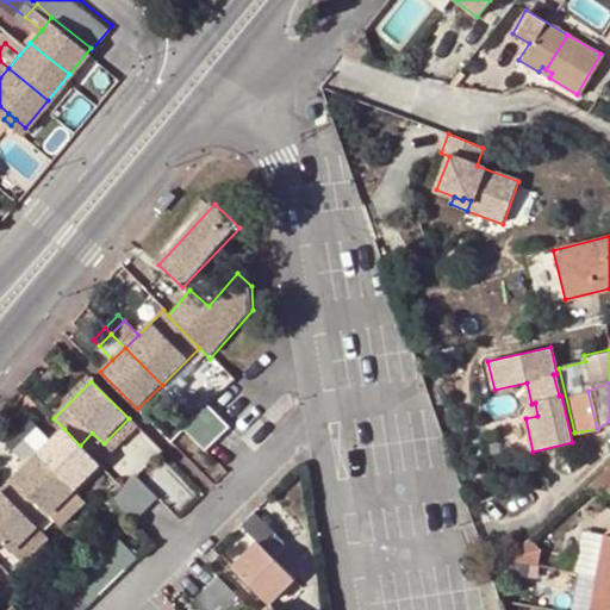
[(207,405),(194,418),(217,441),(230,429),(219,418),(207,405)]
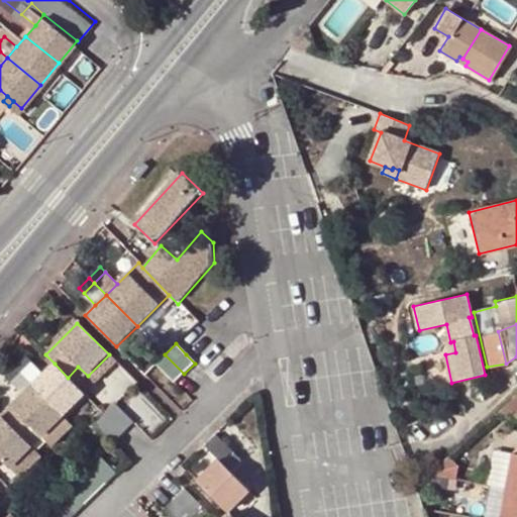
[(109,354),(88,376),(96,384),(117,363),(109,354)]
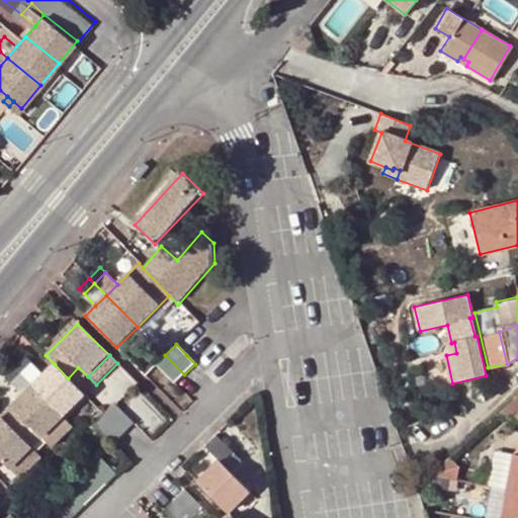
[(184,374),(165,355),(155,364),(175,384),(184,374)]
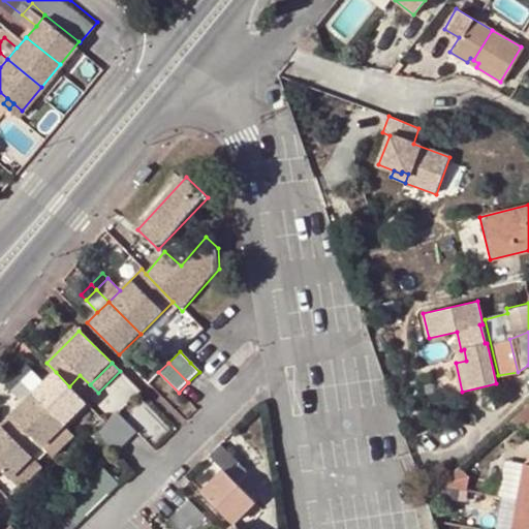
[(28,366),(16,377),(22,384),(34,372),(28,366)]
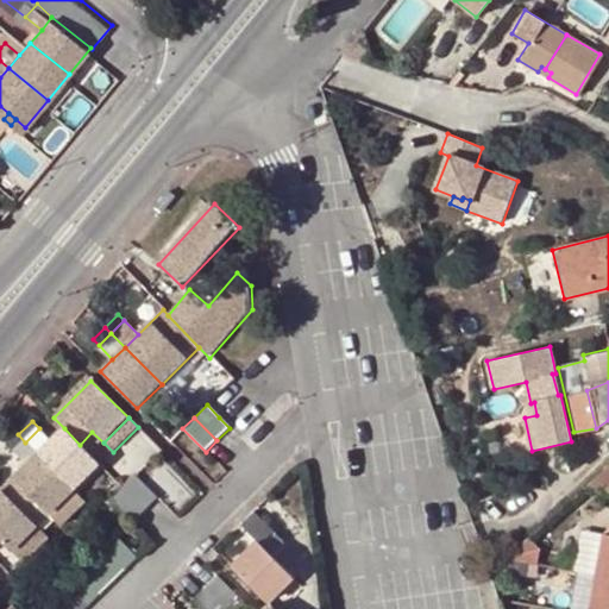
[(90,456),(80,445),(64,428),(38,454),(74,493),(100,466),(90,456)]
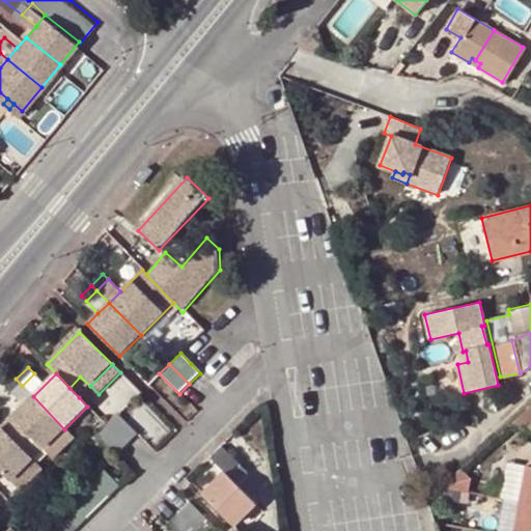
[(80,376),(70,388),(79,397),(90,386),(80,376)]
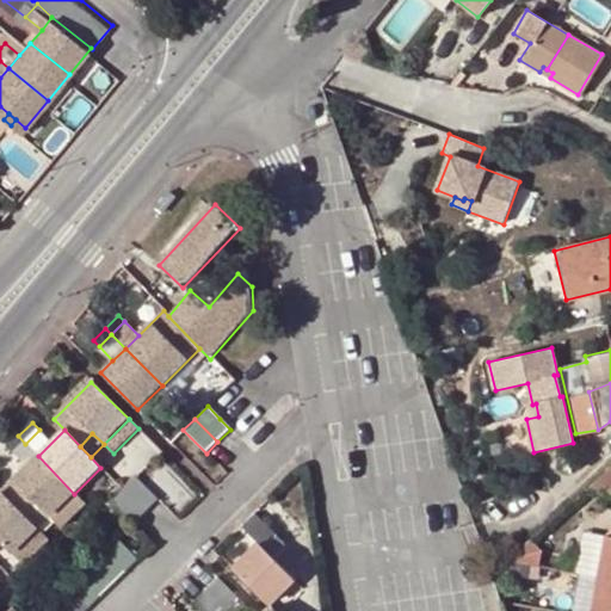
[(13,455),(25,444),(18,436),(6,446),(13,455)]
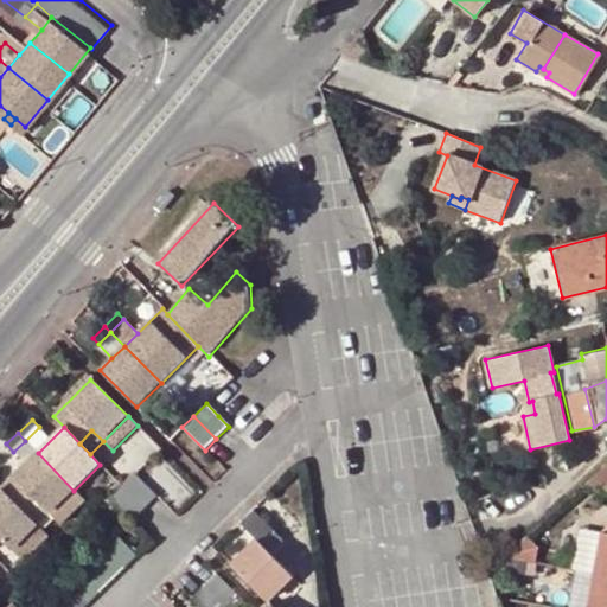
[(50,515),(74,491),(38,453),(0,490),(37,528),(50,515)]
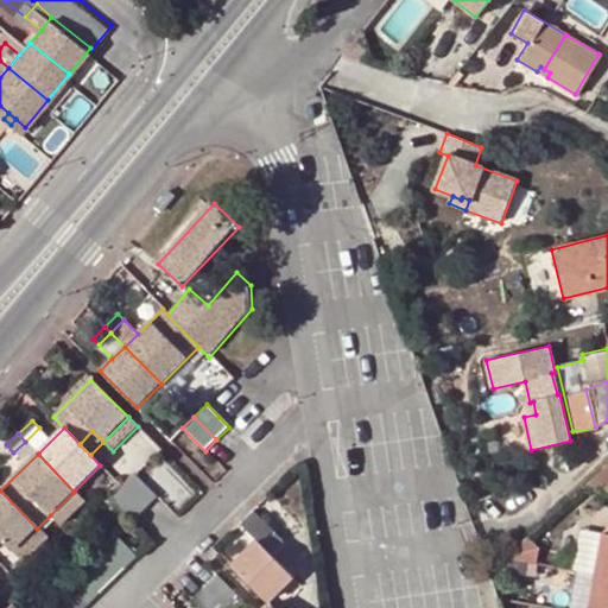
[(607,464),(594,477),(607,492),(607,464)]
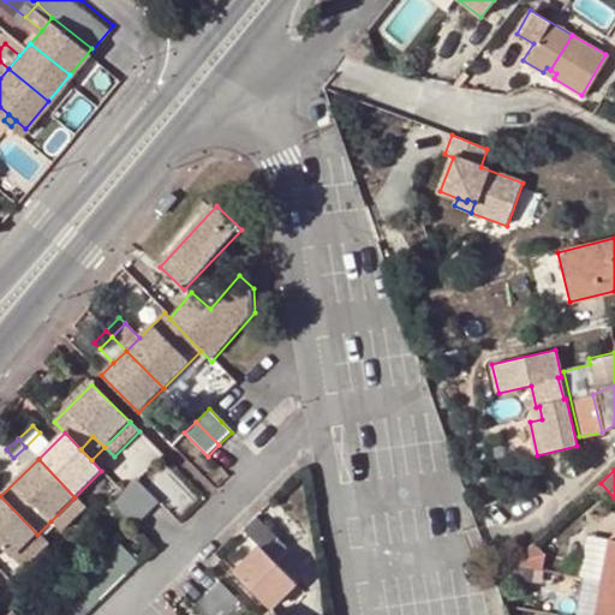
[(137,482),(124,494),(145,517),(159,505),(137,482)]
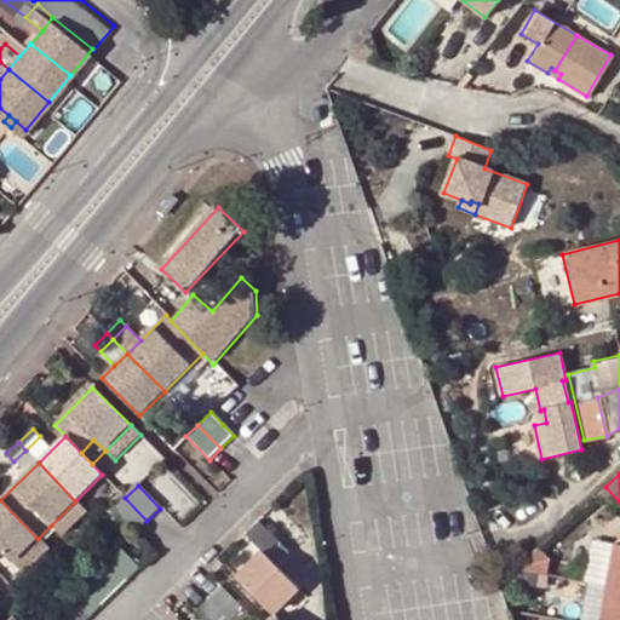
[(147,521),(125,498),(114,509),(136,532),(147,521)]
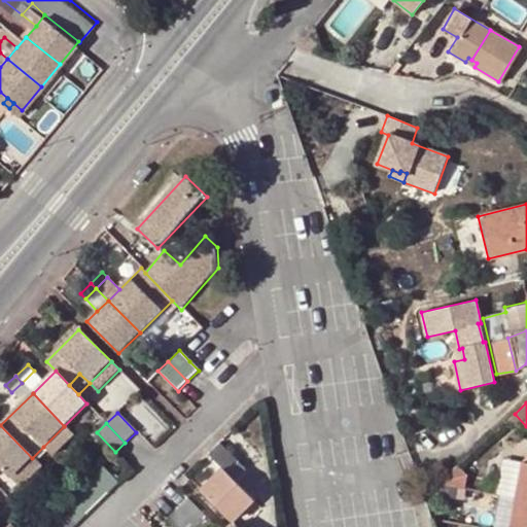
[(0,469),(2,468),(11,479),(32,458),(0,425),(0,469)]
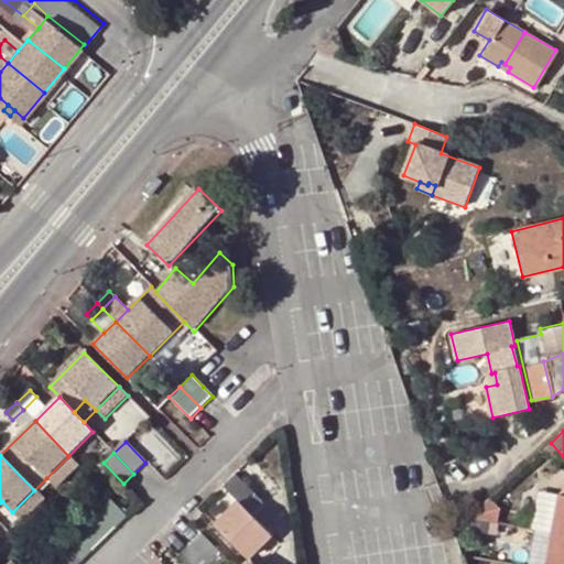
[(79,467),(68,456),(46,478),(57,488),(79,467)]
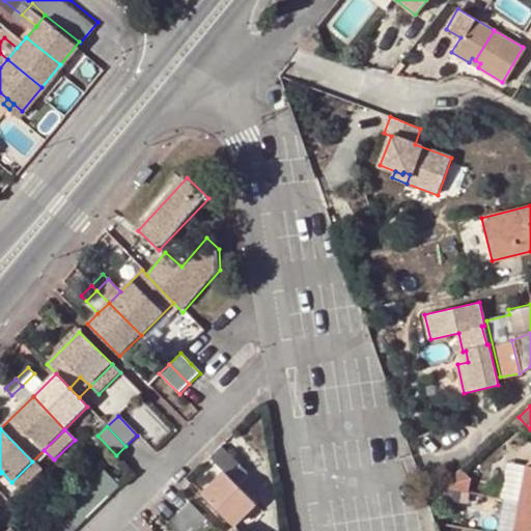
[(223,473),(203,493),(234,526),(256,505),(236,483),(247,474),(222,447),(211,458),(214,463),(223,473)]
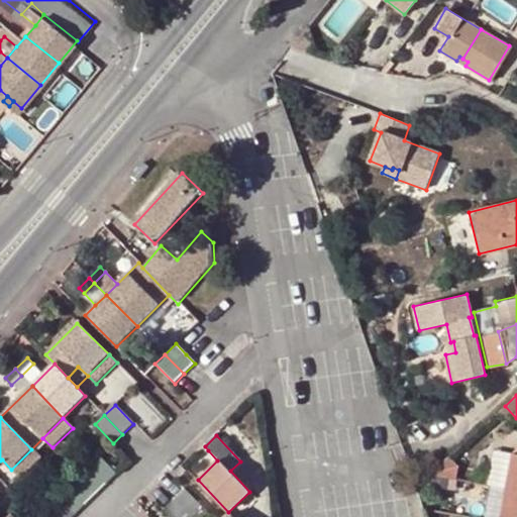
[(40,458),(31,449),(11,470),(20,479),(40,458)]
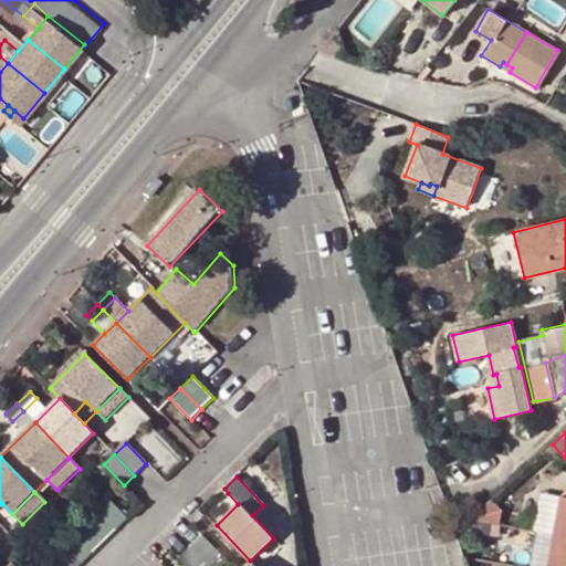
[(538,532),(558,536),(562,519),(556,519),(561,498),(540,493),(533,532),(538,532)]
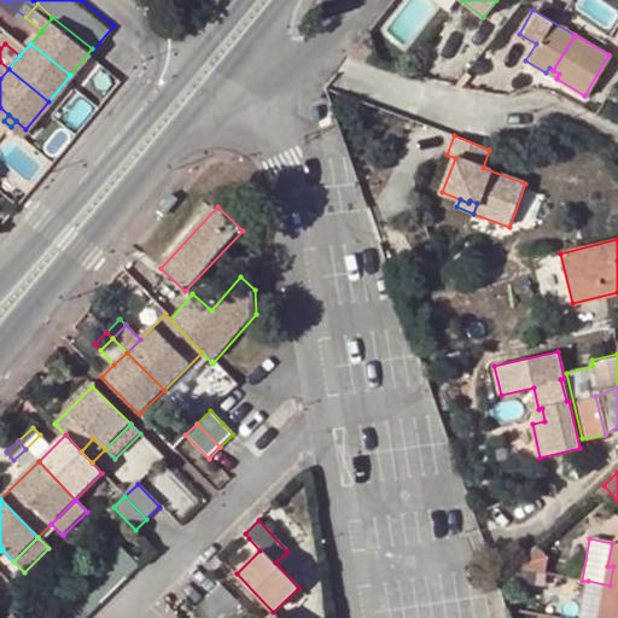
[(613,566),(610,586),(617,587),(617,541),(616,543),(612,543),(607,566),(613,566)]
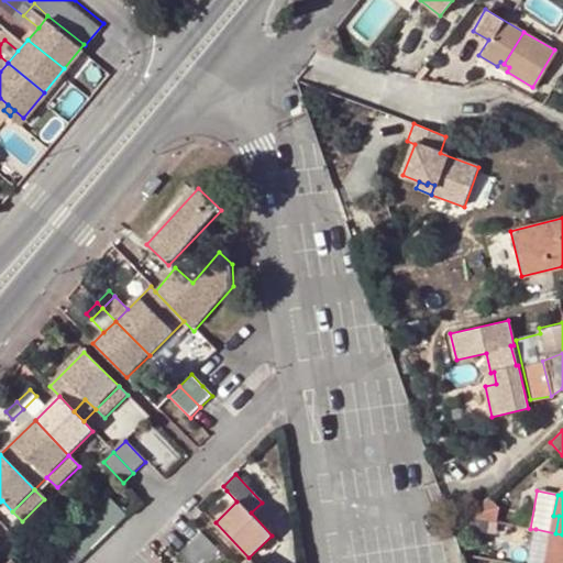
[(107,496),(95,507),(116,528),(128,517),(127,516),(107,496)]
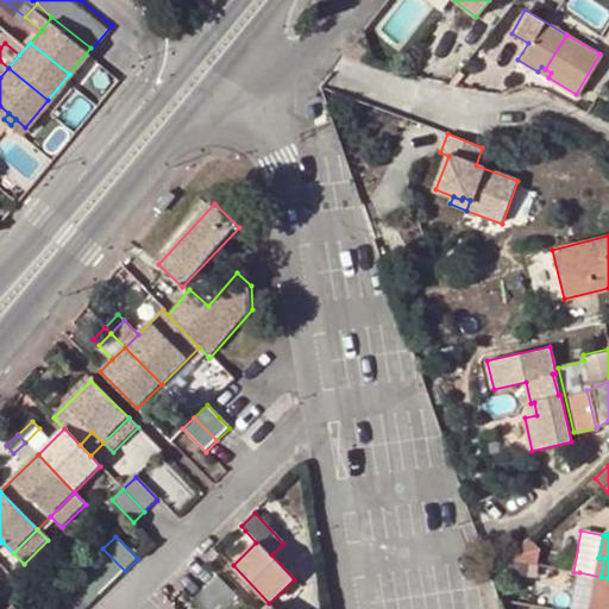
[(537,565),(540,550),(528,537),(502,559),(537,565)]
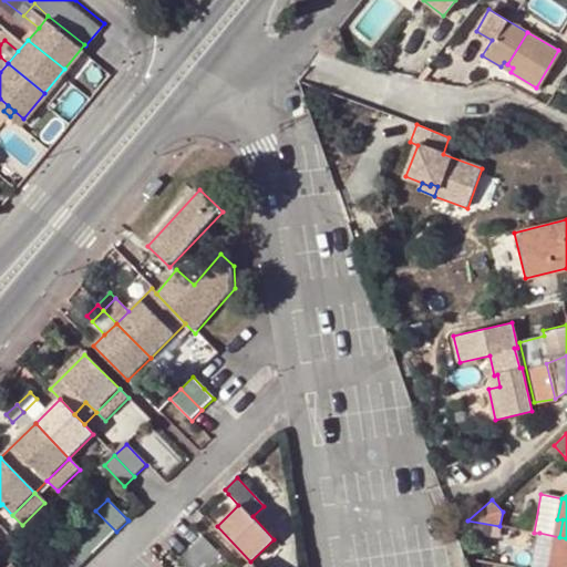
[(0,526),(12,515),(2,504),(0,505),(0,526)]
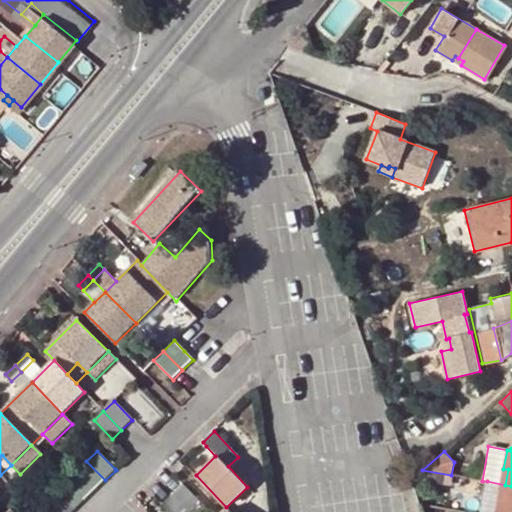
[(481,511),(495,511),(497,498),(503,499),(505,485),(487,481),(481,511)]
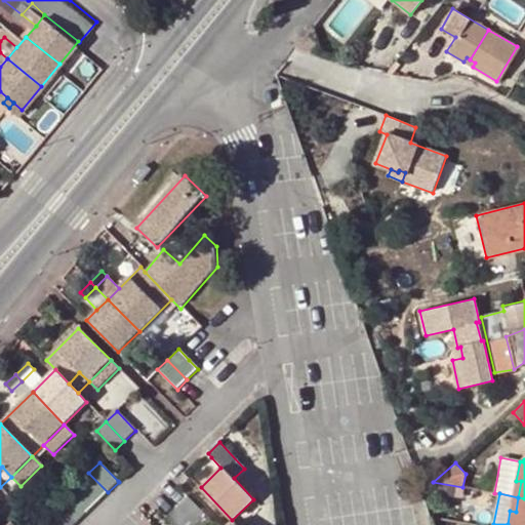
[(194,524),(210,524),(212,523),(189,497),(178,508),(194,524)]
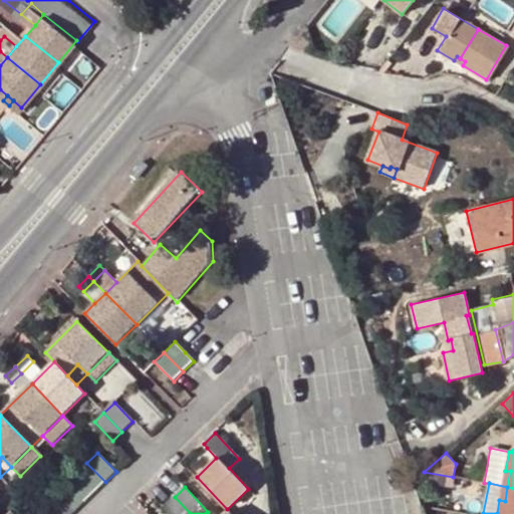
[(513,513),(513,488),(507,487),(505,501),(499,500),(497,513),(513,513)]
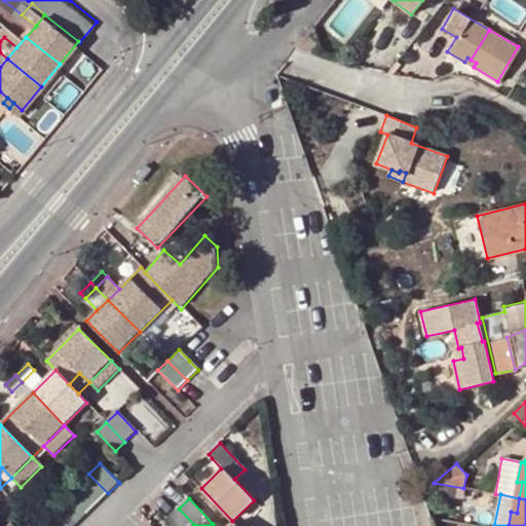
[(168,519),(167,520),(173,525),(194,525),(179,509),(168,519)]
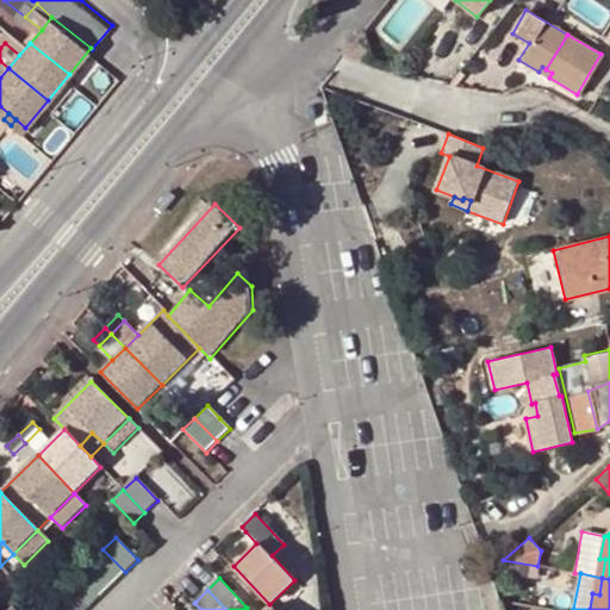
[(67,609),(55,597),(42,609),(67,609)]
